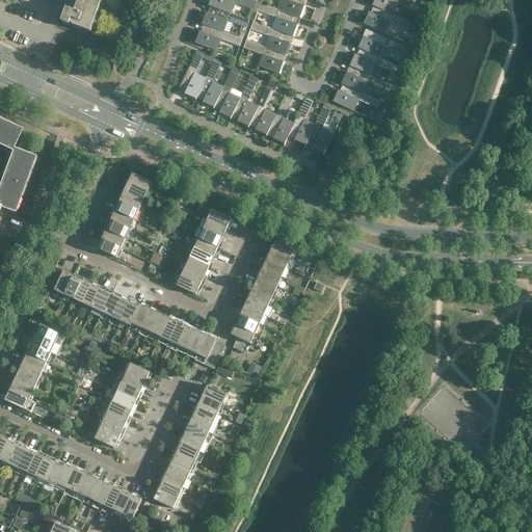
[(79,0),(75,11),(67,9),(62,23),(71,25),(71,24),(73,25),(73,26),(90,32),(102,0),(79,0)]
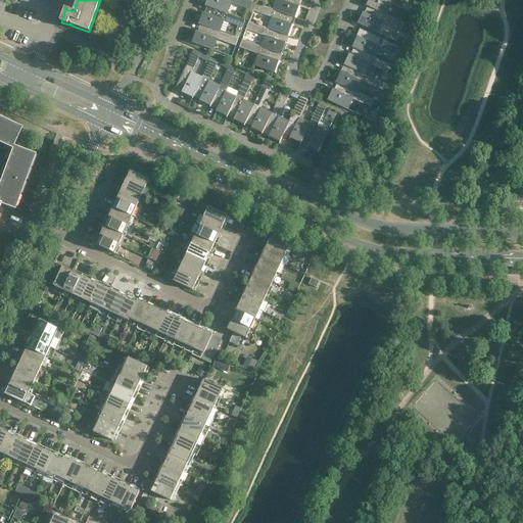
[(206,0),(205,5),(210,8),(210,7),(225,12),(229,2),(249,9),(251,1),(247,0),(206,0)]
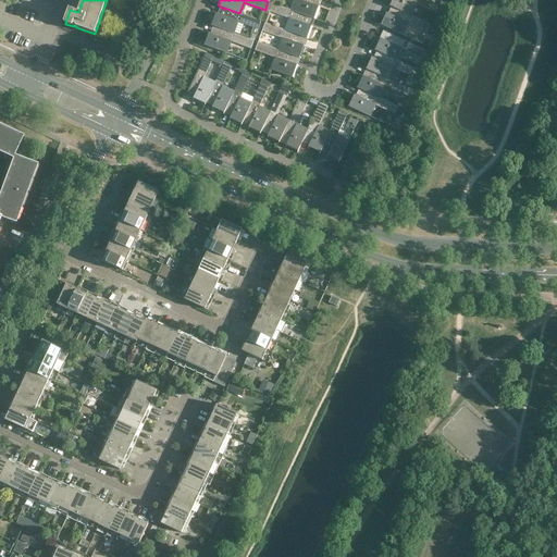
[(294,12),(310,17),(314,20),(320,8),(311,4),(312,0),(298,0),(294,11),(294,12)]
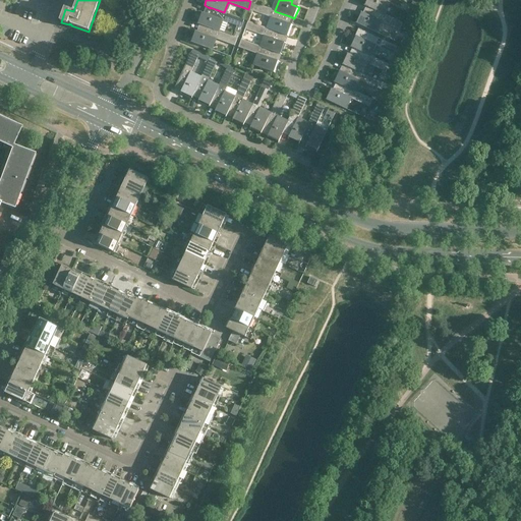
[(366,0),(364,5),(369,8),(383,14),(383,13),(388,3),(407,12),(409,13),(410,11),(416,14),(418,8),(411,5),(400,0),(366,0)]
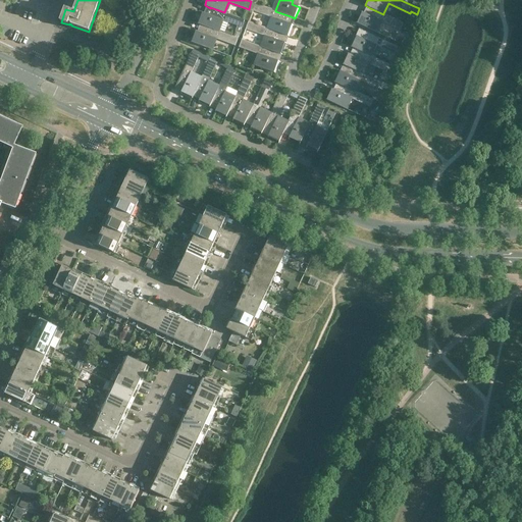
[(289,23),(291,16),(275,11),(275,10),(255,3),(252,10),(273,18),(269,29),(281,34),(289,37),(293,24),(289,23)]
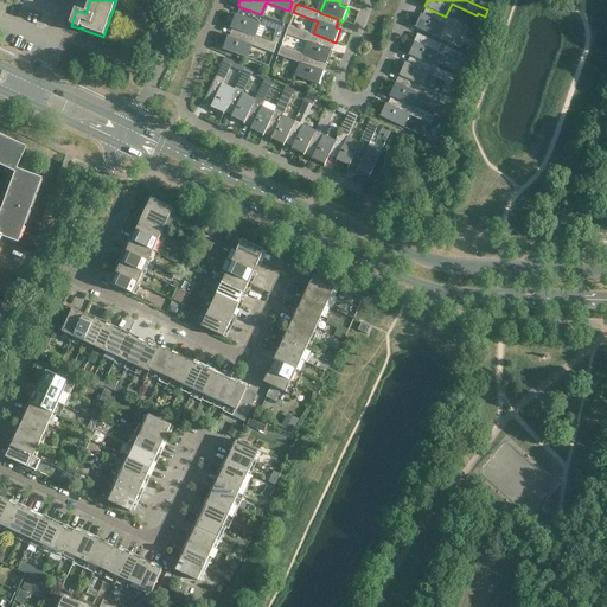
[(244,10),(242,17),(235,14),(230,27),(237,30),(253,36),(257,24),(281,32),(285,23),(261,14),(244,8),(244,10)]
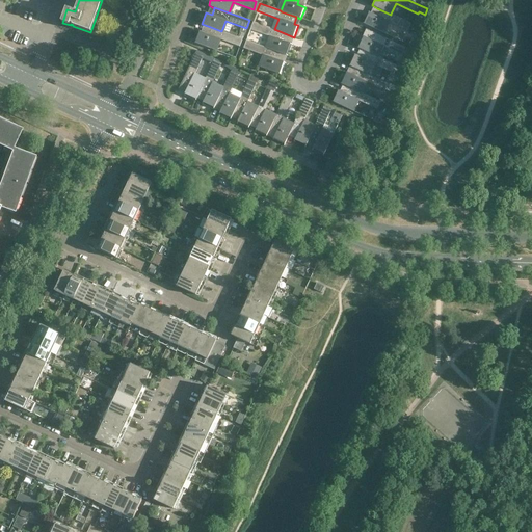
[(369,12),(364,24),(382,32),(388,22),(407,31),(407,30),(417,34),(420,28),(411,24),(411,23),(391,14),(391,15),(377,8),(374,15),(369,12)]
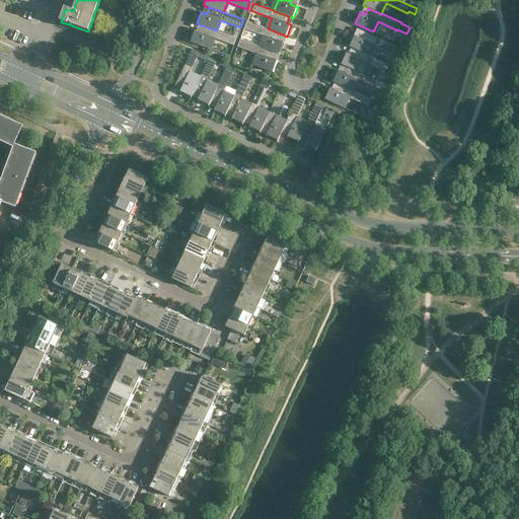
[(277,41),(280,33),(268,28),(247,21),(244,28),(265,36),(261,47),(273,52),(280,55),(284,43),(277,41)]
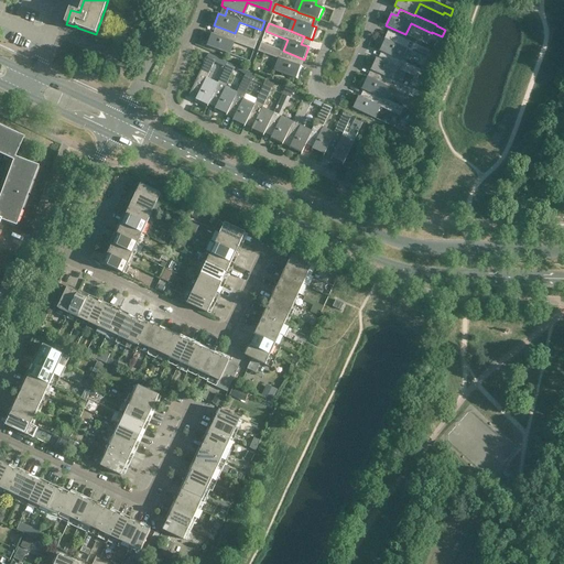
[(257,41),(252,40),(235,33),(220,28),(217,35),(214,34),(209,46),(227,53),(231,41),(253,50),(257,41)]
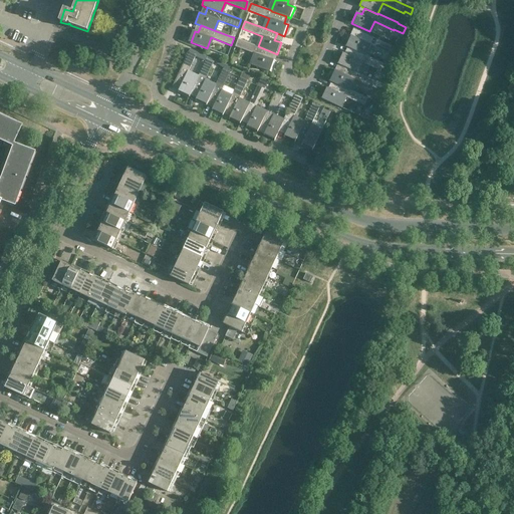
[(350,35),(345,46),(352,49),(364,54),(368,44),(389,53),(396,56),(399,49),(392,46),(355,29),(352,36),(350,35)]
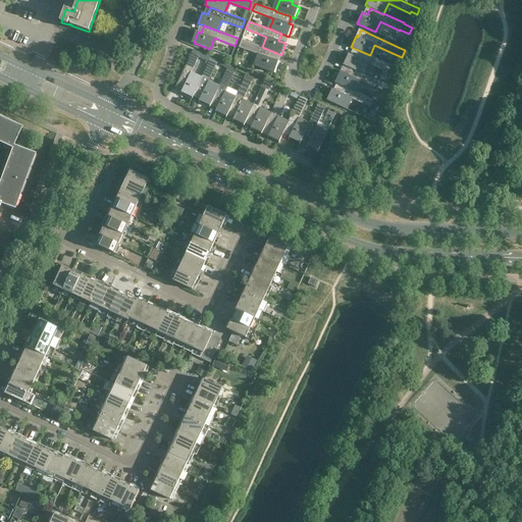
[(279,61),(272,59),(274,52),(262,47),(242,40),(239,47),(259,55),(255,65),(275,73),(279,61)]
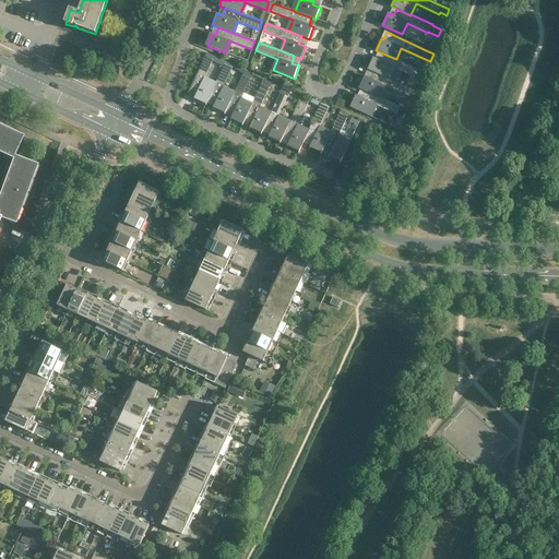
[(204,80),(215,57),(206,52),(189,91),(197,94),(193,99),(205,106),(210,97),(209,97),(215,85),(204,80)]
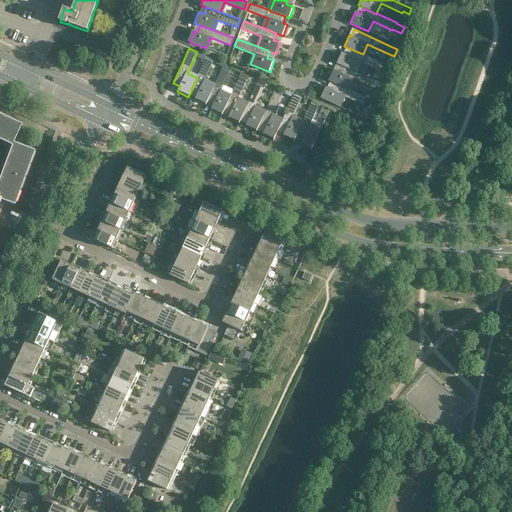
[(341,52),(336,63),(344,67),(355,72),(355,71),(359,61),(379,70),(380,68),(384,70),(387,65),(382,63),(363,54),(351,49),(350,52),(350,53),(349,56),(341,52)]
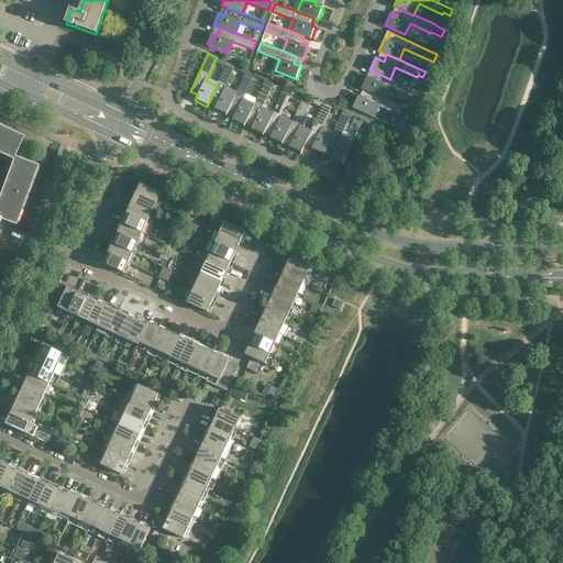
[(227,62),(225,66),(217,86),(210,98),(211,98),(218,101),(216,107),(228,112),(228,111),(235,95),(224,89),(235,66),(227,62)]
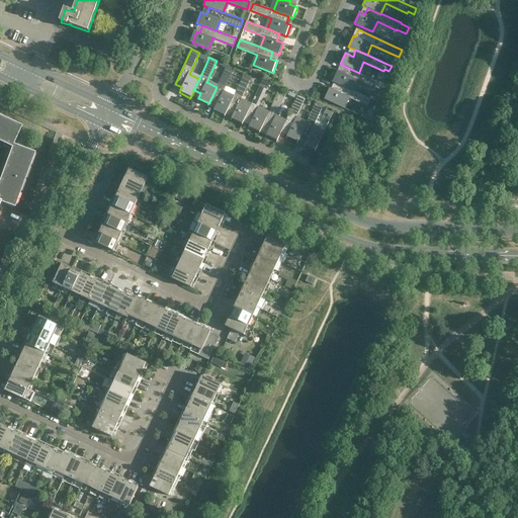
[(337,70),(332,81),(338,84),(350,90),(351,90),(355,80),(375,89),(375,88),(379,89),(380,87),(389,91),(390,87),(378,81),(359,72),(359,73),(348,68),(345,74),(337,71),(337,70)]
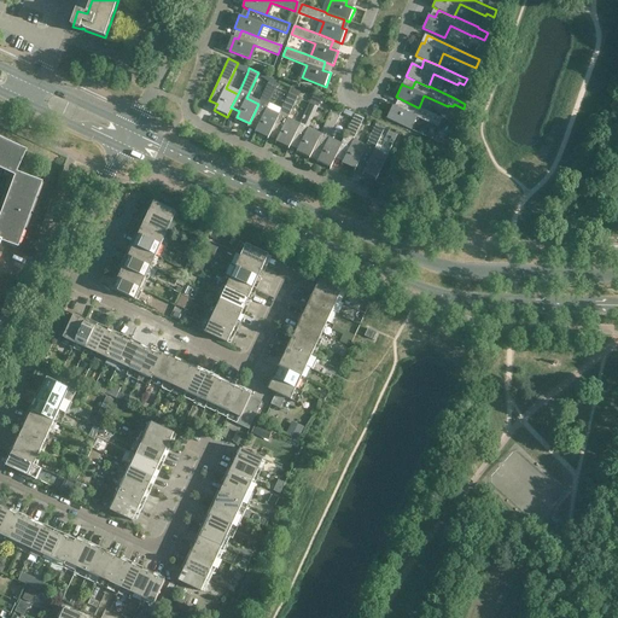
[(258,104),(250,122),(258,126),(256,130),(269,136),(274,124),(278,116),(266,110),(277,87),(268,83),(258,104)]
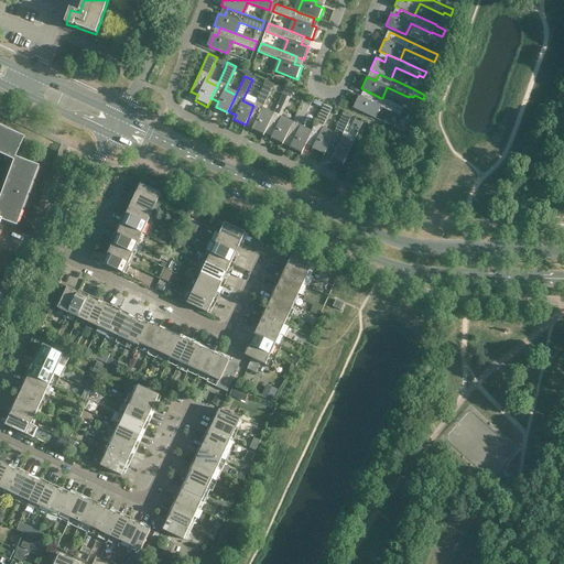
[(253,106),(250,114),(258,117),(251,130),(263,136),(267,128),(273,115),(272,115),(261,110),(271,88),(274,83),(267,78),(263,85),(257,99),(253,106)]
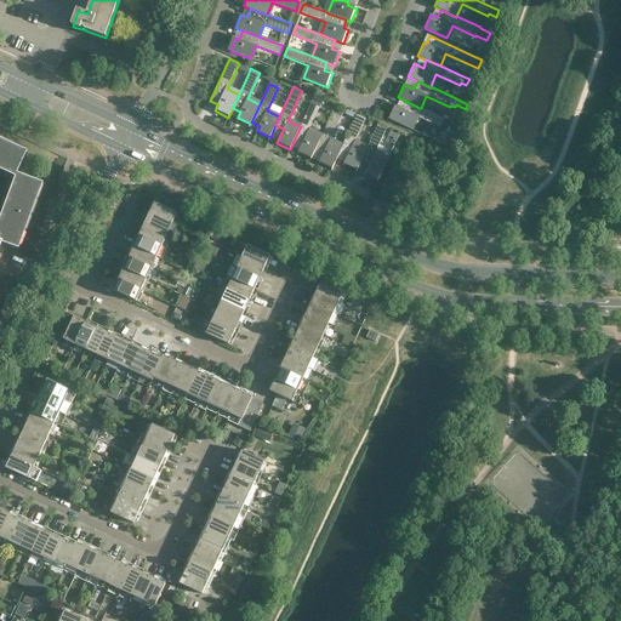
[(301,126),(294,141),(302,144),(300,151),(313,157),(315,149),(322,136),(309,131),(323,103),(324,98),(315,95),(312,103),(311,103),(300,126),(301,126)]
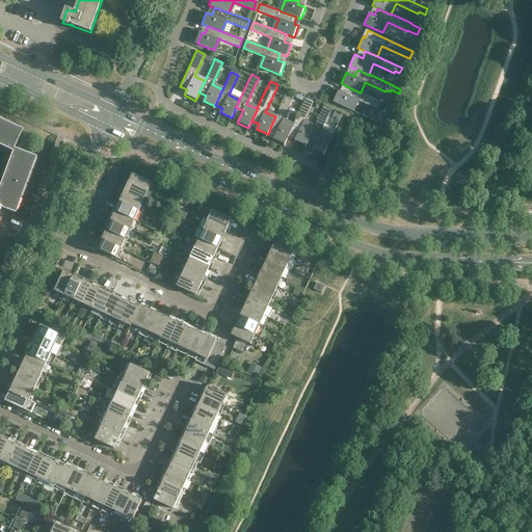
[(340,91),(335,103),(351,110),(356,100),(377,109),(379,110),(382,103),(380,102),(361,92),(360,92),(347,86),(344,92),(340,91)]
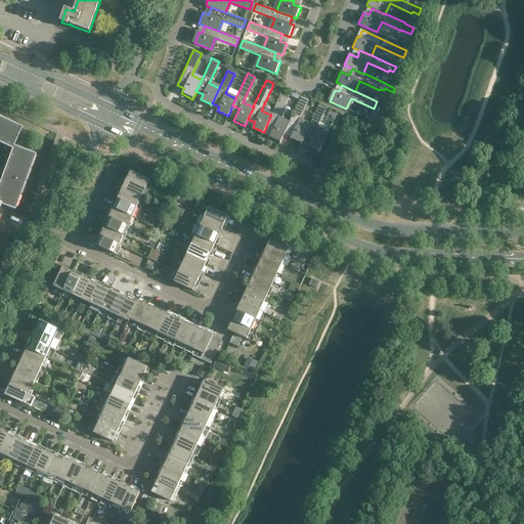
[(266,126),(273,129),(270,135),(281,140),(289,124),(289,123),(278,119),(290,95),(281,91),(271,115),(266,126)]
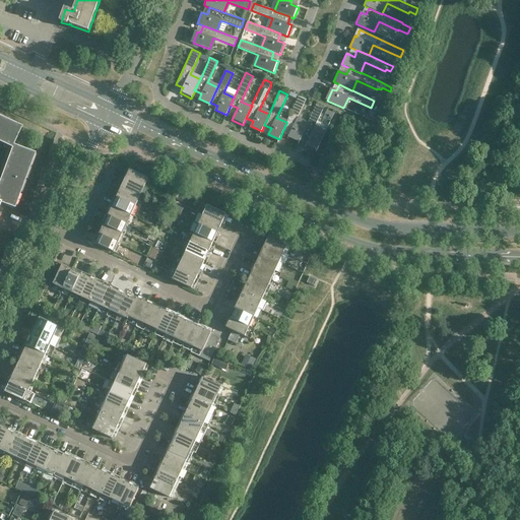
[(306,100),(299,95),(298,99),(286,122),(286,123),(294,126),(288,135),(300,140),(302,136),(308,124),(307,124),(297,119),(306,100)]
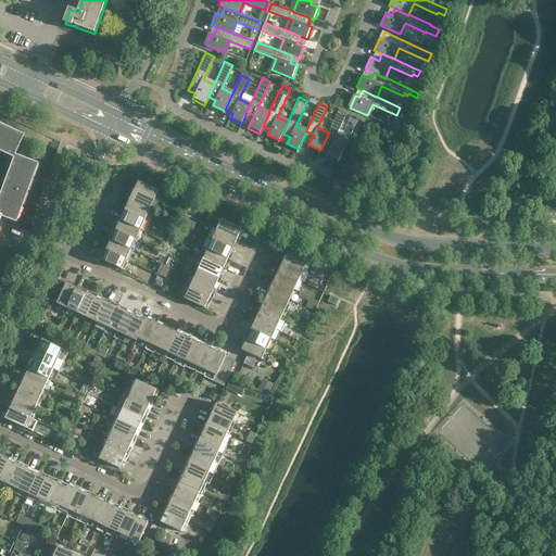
[(346,115),(338,112),(328,133),(329,133),(323,146),(330,149),(326,156),(338,162),(348,141),(337,136),(346,115)]
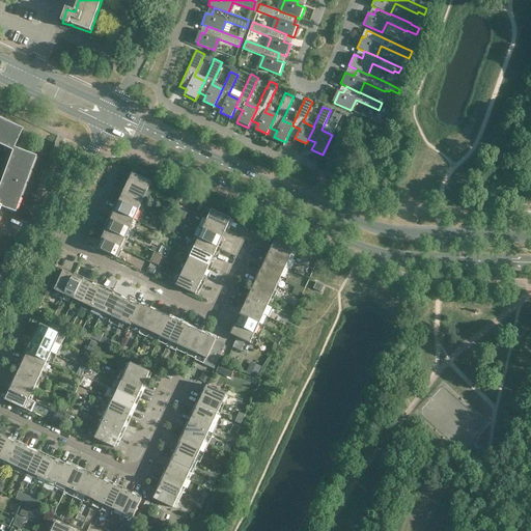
[(373,120),(384,126),(386,121),(374,116),(373,120)]
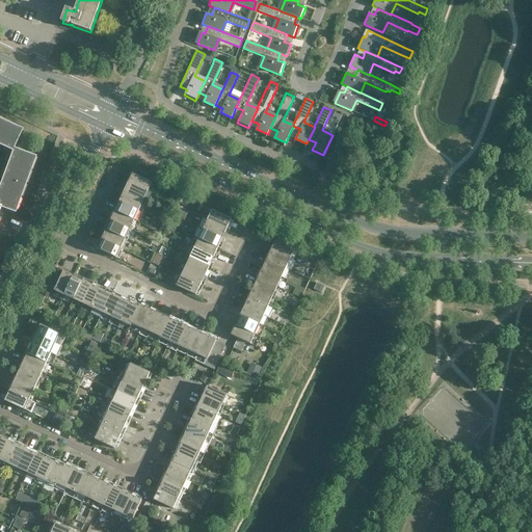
[(0,143),(12,150),(21,130),(12,127),(12,128),(7,126),(8,124),(0,120),(0,143)]
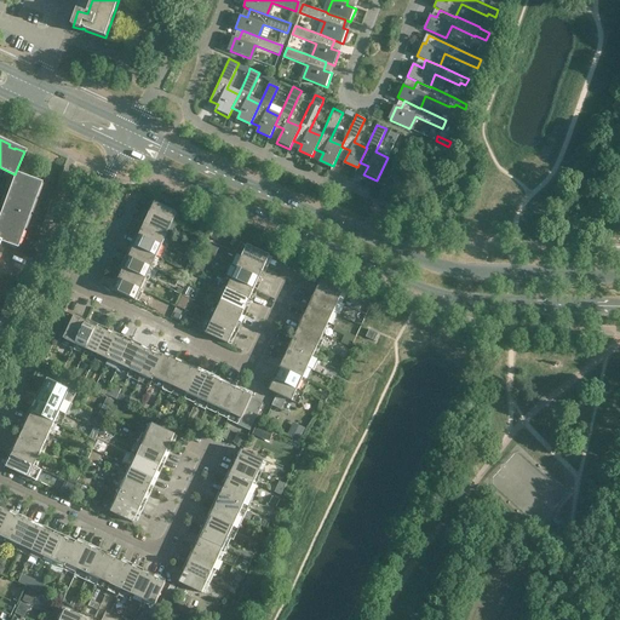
[(0,242),(16,250),(19,239),(18,237),(21,231),(22,233),(26,223),(24,222),(27,216),(28,217),(32,207),(29,206),(32,200),(34,201),(38,191),(35,190),(38,184),(40,184),(40,183),(17,174),(0,220),(0,242)]
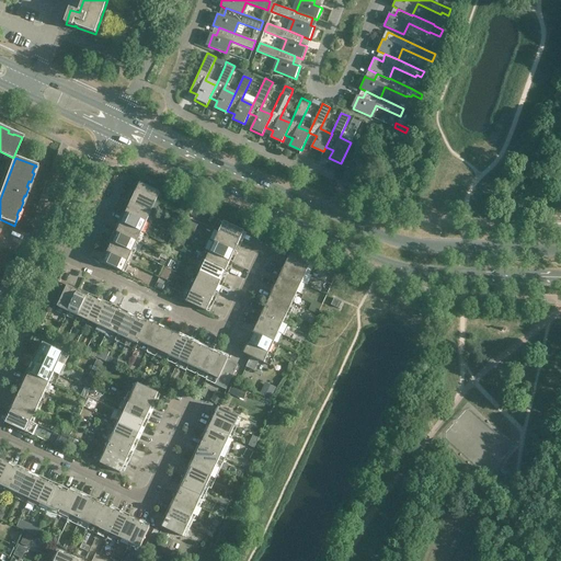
[(140,183),(136,193),(156,203),(161,192),(140,183)]
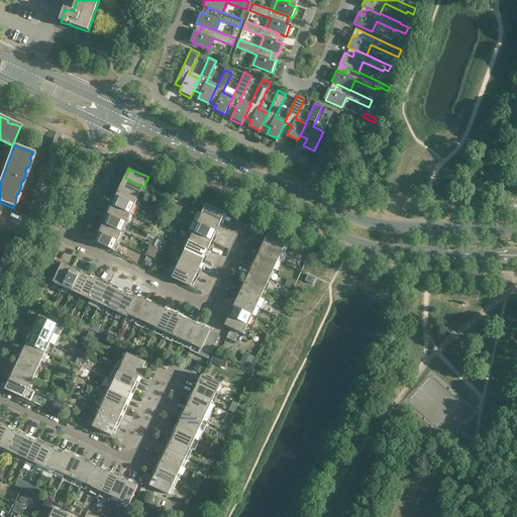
[(143,187),(125,178),(120,187),(139,196),(143,187)]
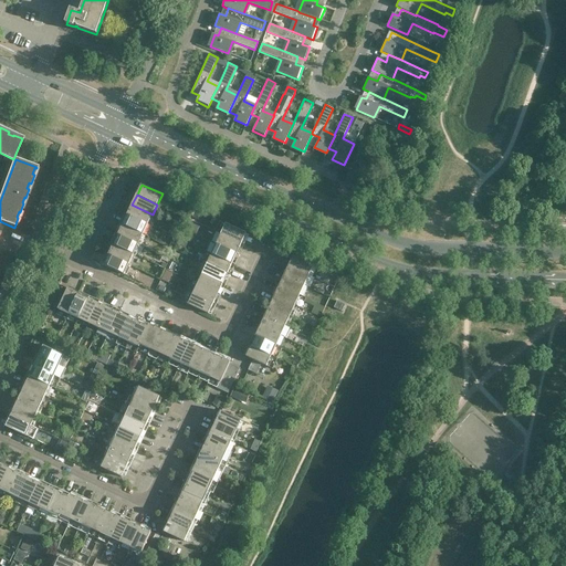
[(153,215),(132,205),(127,215),(148,224),(153,215)]
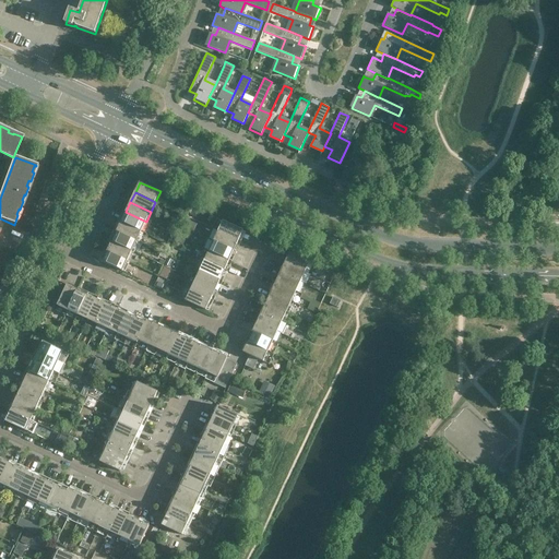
[(189,206),(181,203),(179,210),(186,213),(189,206)]
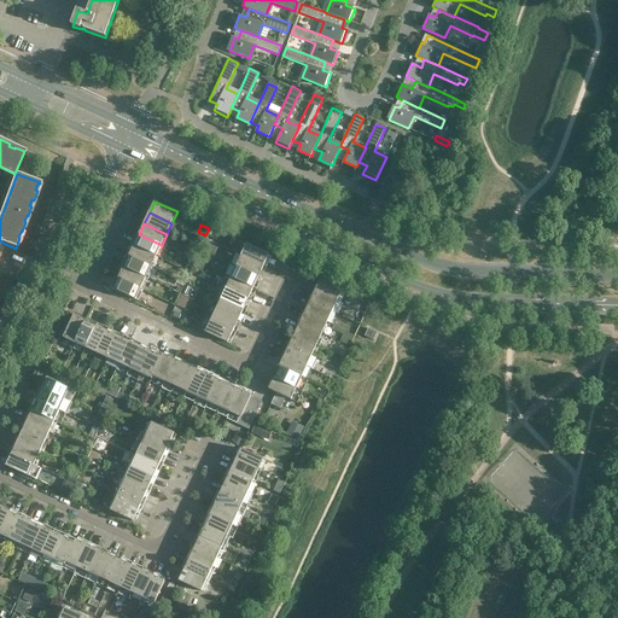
[(215,229),(211,238),(220,242),(223,234),(215,229)]
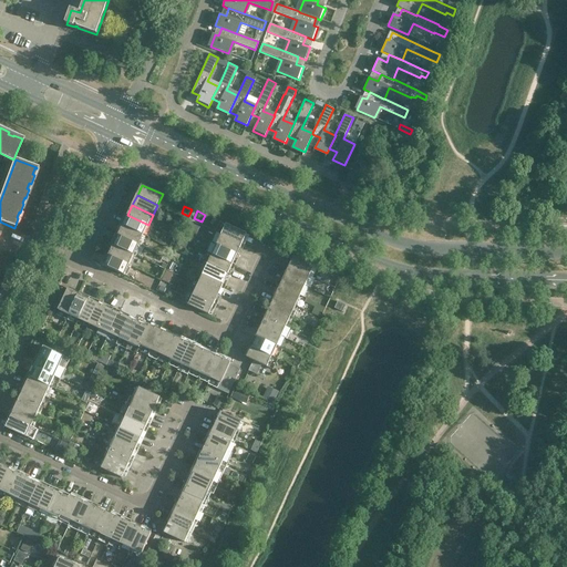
[(127,215),(123,225),(143,235),(148,225),(127,215)]
